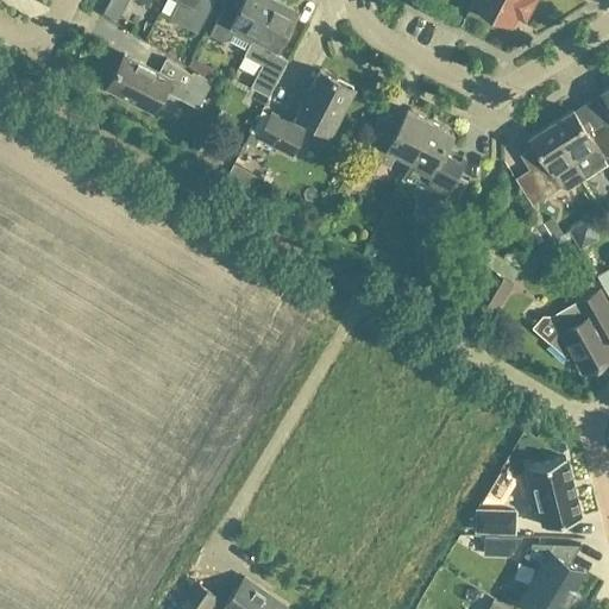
[(182,0),(171,20),(198,33),(214,2),(209,0),(182,0)]
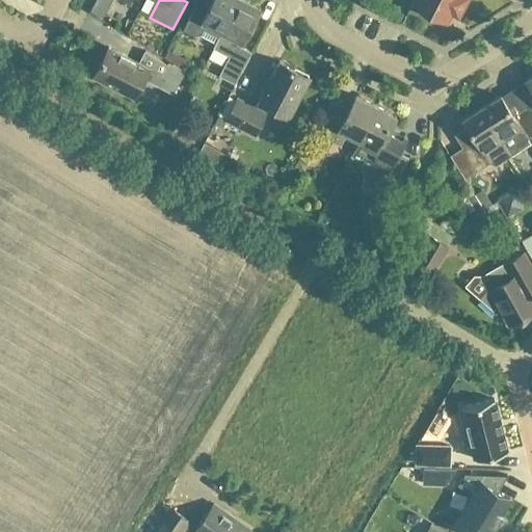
[(213,49),(214,50),(239,0),(212,0),(205,15),(194,9),(183,31),(194,37),(198,36),(215,45),(213,49)]
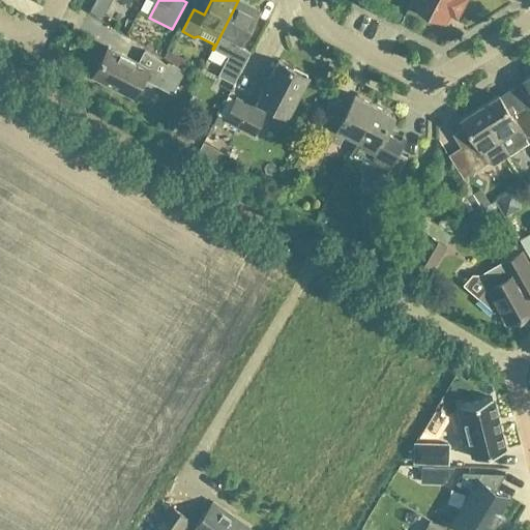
[(239,0),(238,0),(213,50),(228,57),(217,78),(234,86),(251,54),(239,49),(259,10),(239,0)]
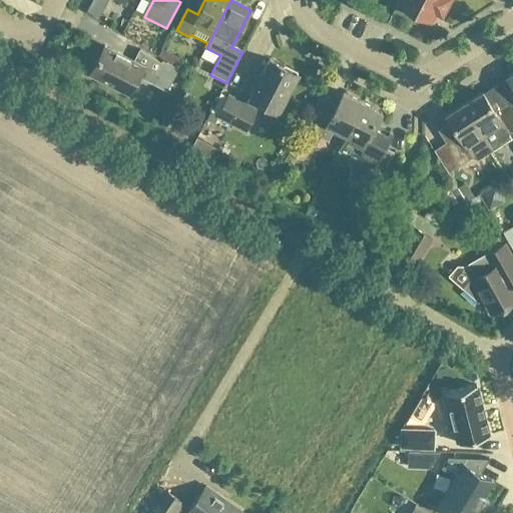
[(436,14),(442,18),(451,0),(401,0),(398,6),(431,23),(436,14)]
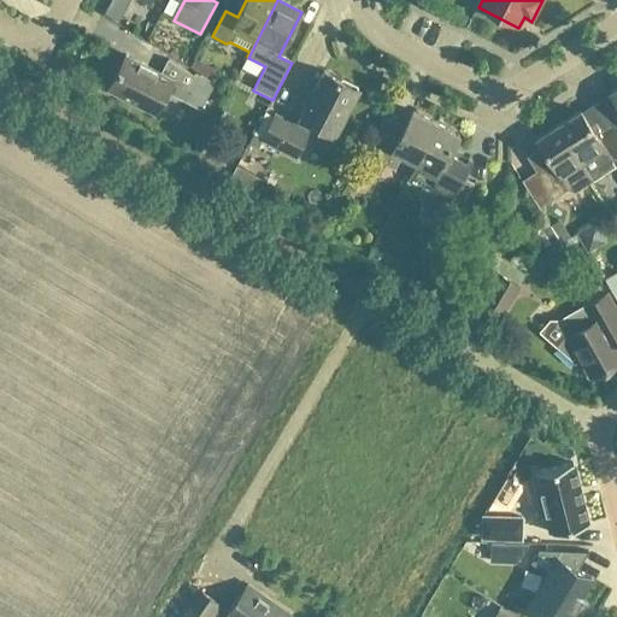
[(201,110),(215,83),(198,72),(195,77),(169,60),(162,75),(127,57),(110,89),(157,115),(168,93),(201,110)]
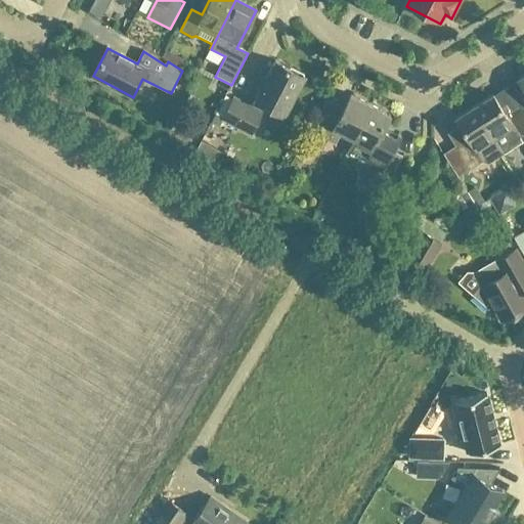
[(261,112),(264,105),(285,116),(305,76),(276,60),(256,101),(257,101),(253,107),(234,97),(223,120),(252,135),(263,113),(261,112)]
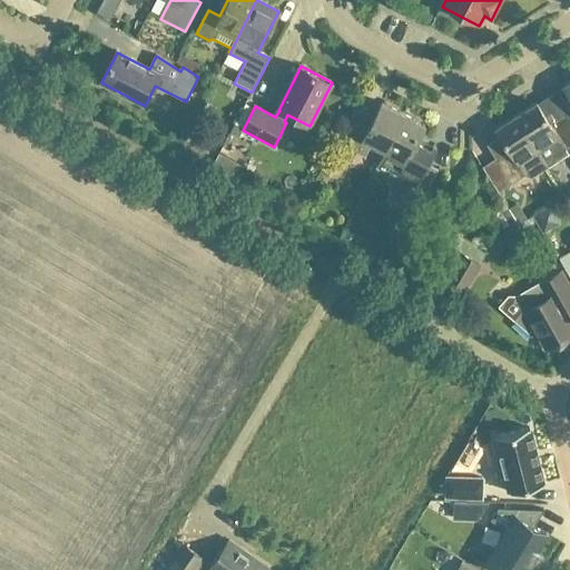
[(371,145),(384,151),(403,115),(381,104),(366,133),(349,124),(332,155),(351,164),(356,154),(365,158),(371,145)]
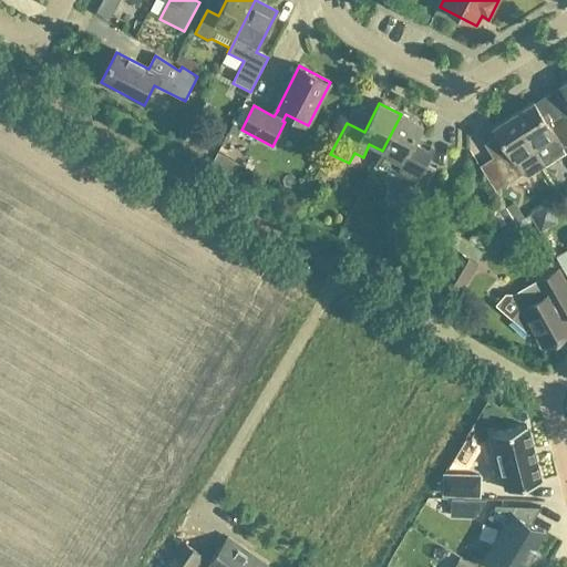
[(533,104),(513,117),(544,167),(565,153),(563,150),(566,146),(566,124),(564,119),(560,114),(546,124),(533,104)]
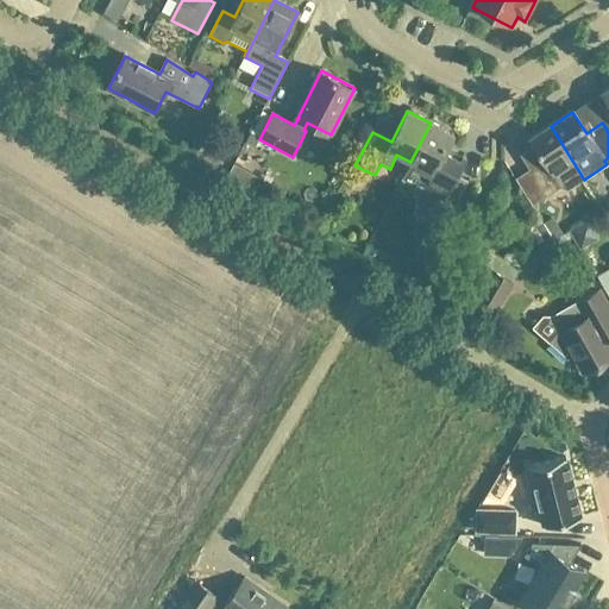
[(453,135),(431,123),(410,162),(402,177),(420,188),(419,199),(416,203),(415,208),(415,213),(418,218),(421,223),(429,227),(465,158),(446,149),(453,135)]
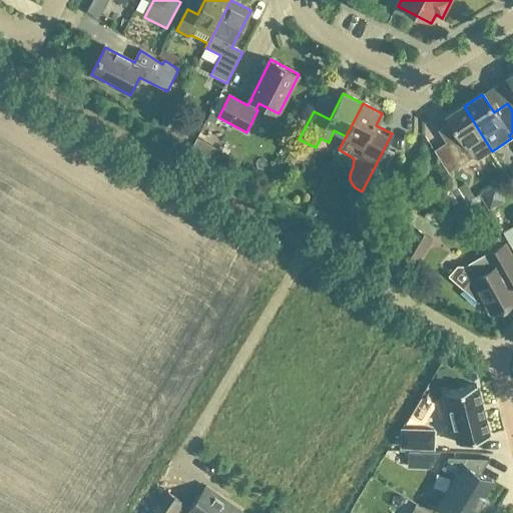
[(492,151),(464,106),(446,117),(452,126),(440,134),(460,165),(471,158),(477,160),(492,151)]
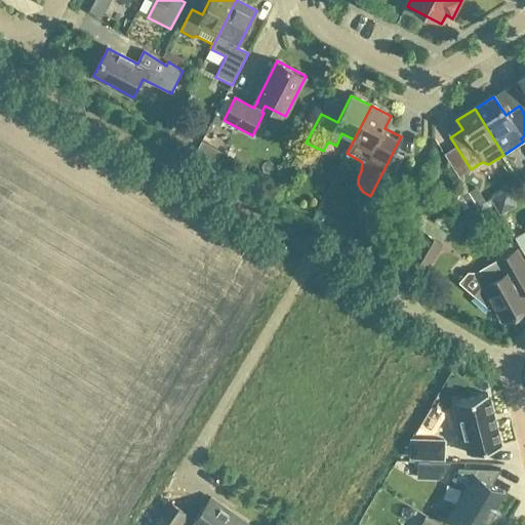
[(425,234),(409,259),(426,270),(441,244),(425,234)]
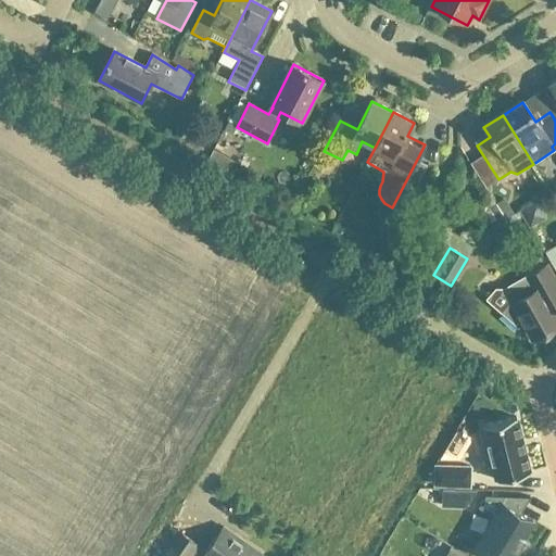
[(555,314),(555,281),(547,266),(505,290),(513,302),(503,313),(518,327),(523,324),(533,341),(555,328),(555,315),(555,314)]
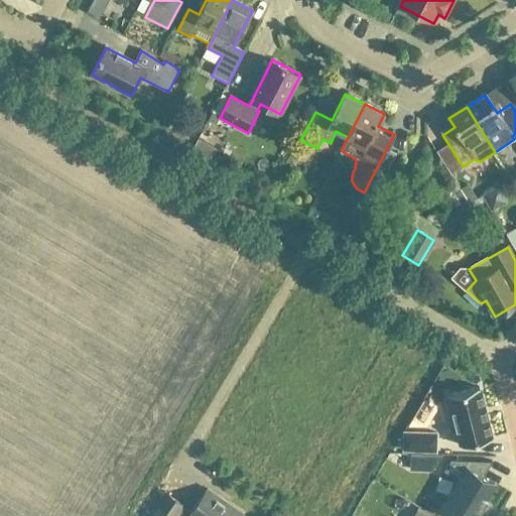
[(492,438),(479,388),(447,395),(461,446),(492,438)]
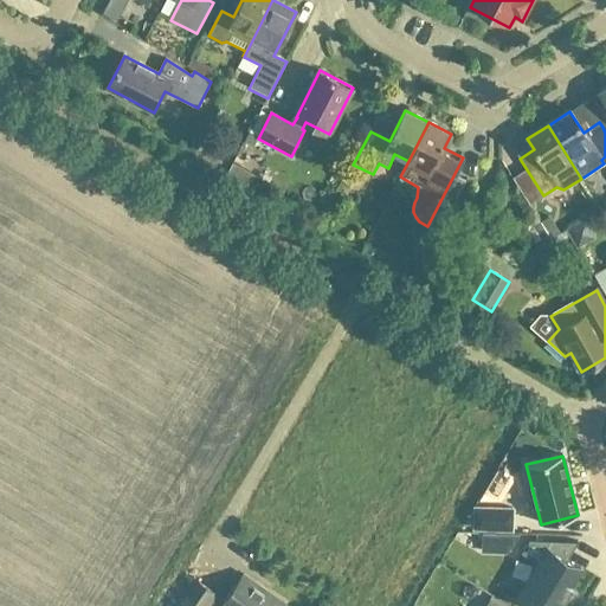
[(505,470),(504,472),(497,469),(478,502),(503,503),(516,479),(508,475),(509,472),(505,470)]
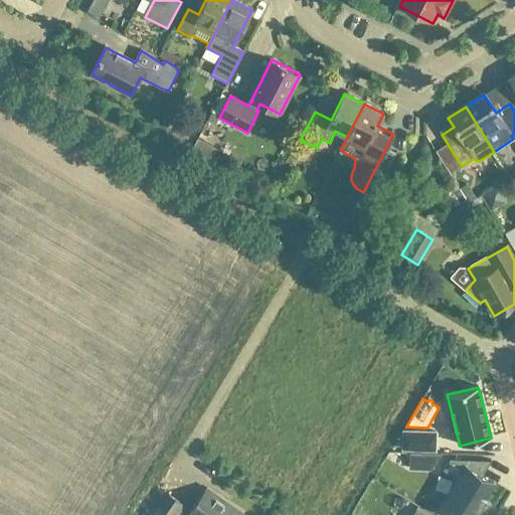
[(437,454),(437,434),(403,433),(402,452),(437,454)]
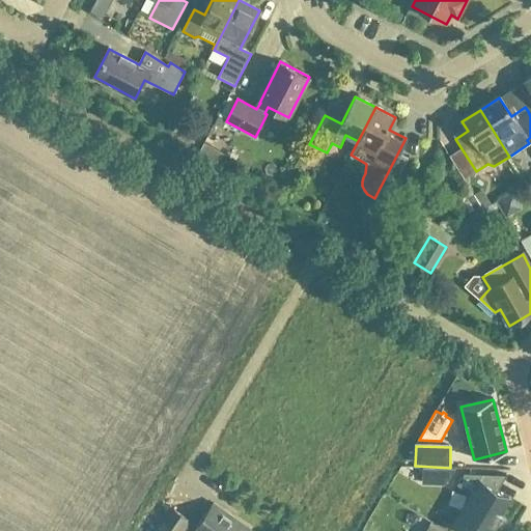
[(455,470),(423,469),(422,486),(445,486),(455,470)]
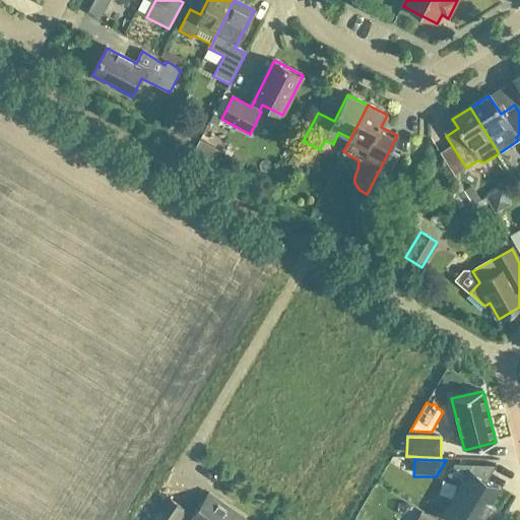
[(454,464),(447,475),(462,483),(444,514),(454,519),(478,519),(481,515),(483,516),(485,515),(482,513),(488,505),(490,507),(491,505),(490,504),(499,488),(486,480),(496,465),(454,464)]
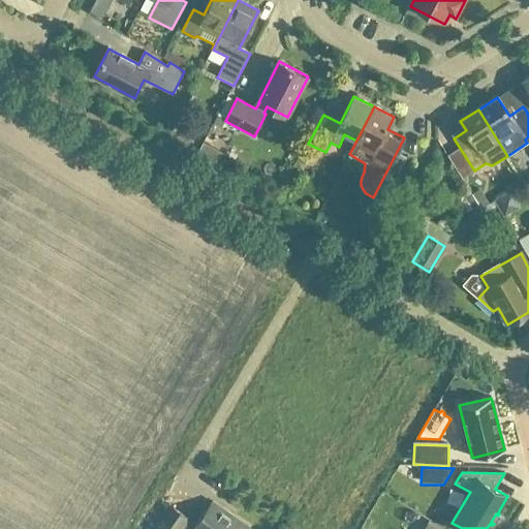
[(248,528),(249,528),(213,502),(193,528),(248,528)]
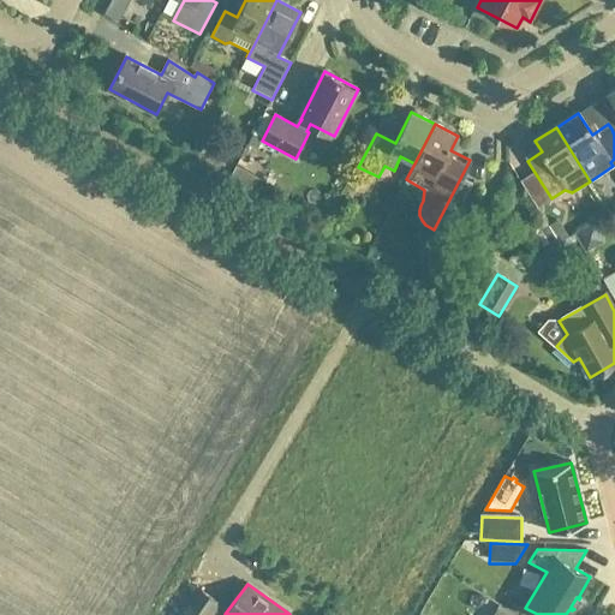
[(197,586),(175,614),(213,614),(221,604),(197,586)]
